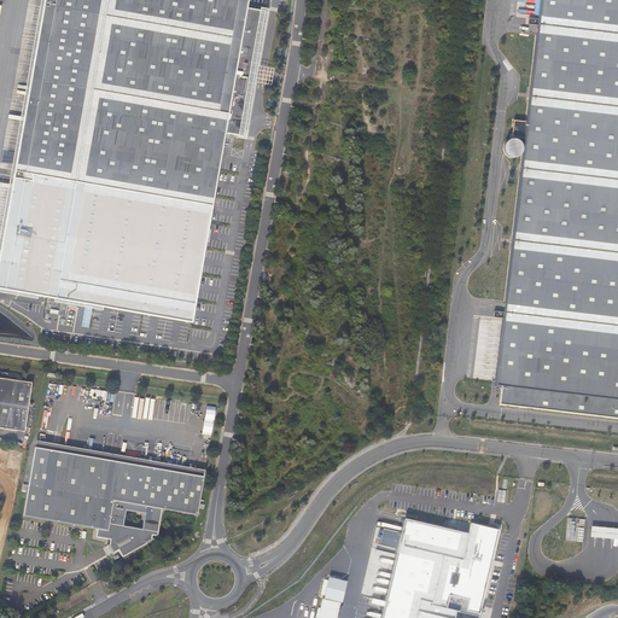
[(42,0),(42,5),(47,6),(31,97),(27,97),(25,104),(30,104),(19,164),(18,170),(13,169),(0,242),(0,290),(191,324),(211,205),(223,132),(243,135),(251,81),(255,65),(264,11),(246,7),(246,0),(42,0)]
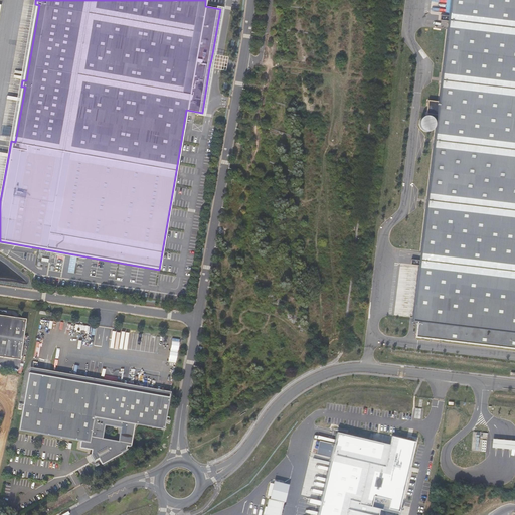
[(514,0),(449,0),(446,29),(441,72),(440,84),(438,101),(436,116),(433,137),(432,149),(425,197),(424,209),(419,251),(410,323),(514,335),(514,0)]
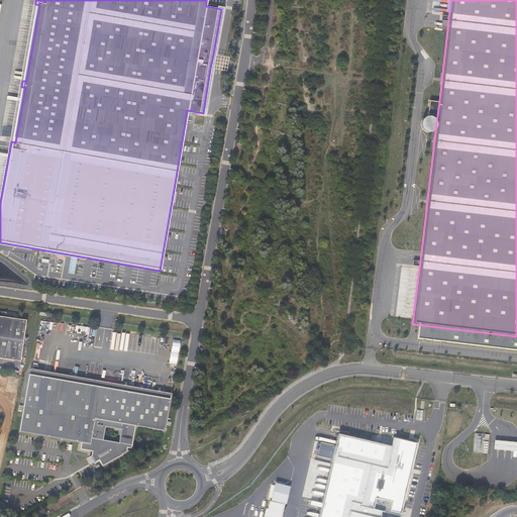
[(228,57),(213,55),(210,68),(226,71),(228,57)]
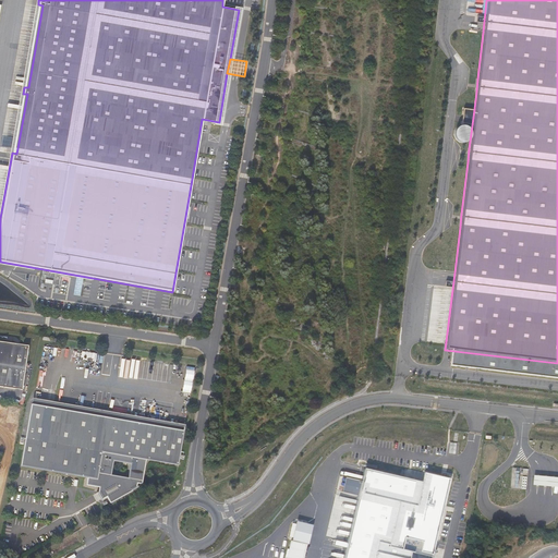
[(0,340),(0,385),(22,388),(25,363),(27,344),(21,343),(9,341),(5,341),(0,340)]
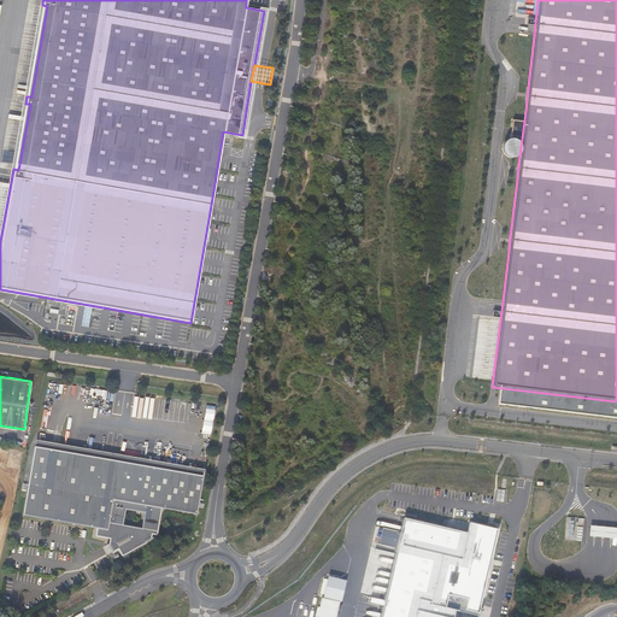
[(123,460),(204,474),(205,468),(36,439),(35,446),(103,457),(100,477),(119,481),(123,460)]
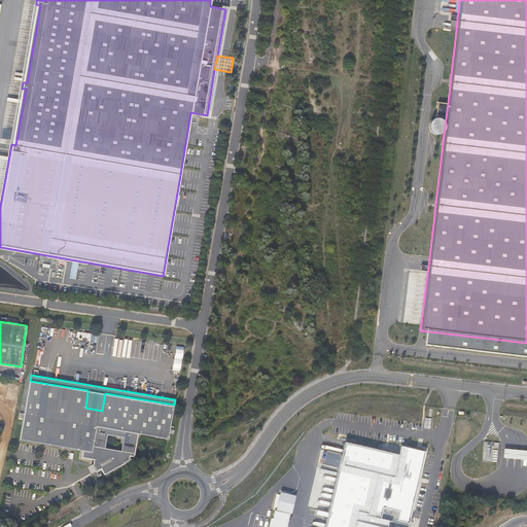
[(130,455),(134,456),(138,433),(169,437),(169,434),(174,405),(105,393),(102,411),(85,408),(88,390),(30,381),(24,413),(20,440),(80,450),(83,450),(82,457),(93,459),(93,464),(97,470),(101,468),(104,475),(126,462),(125,461),(130,459),(130,455)]
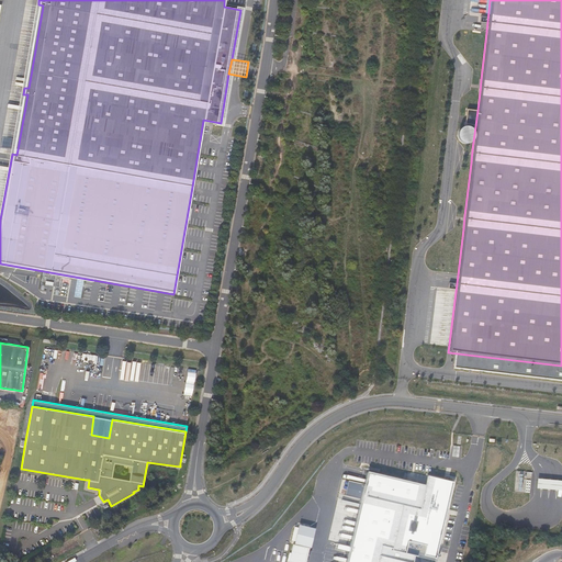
[(379,471),(369,469),(366,484),(349,481),(346,495),(362,499),(351,547),(338,543),(337,549),(349,552),(347,561),(435,561),(454,482),(428,476),(426,485),(378,474),(379,471)]
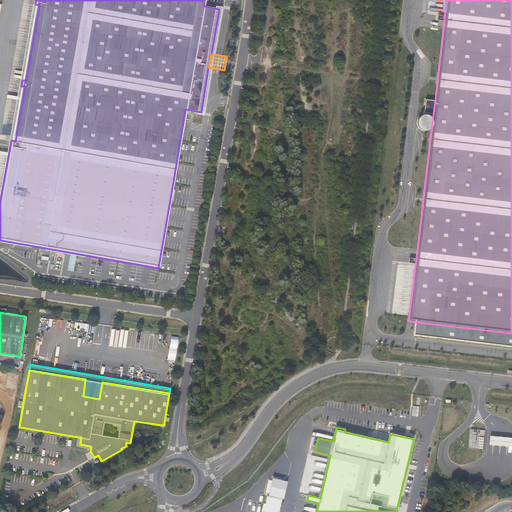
[(491,434),(490,434),(489,442),(490,442),(497,443),(504,443),(511,444),(511,435),(505,435),(498,434),(491,434)]
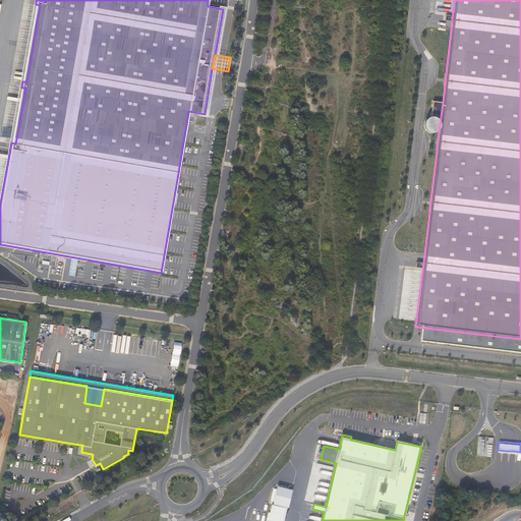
[(293,489),(278,486),(274,504),(288,507),(293,489)]
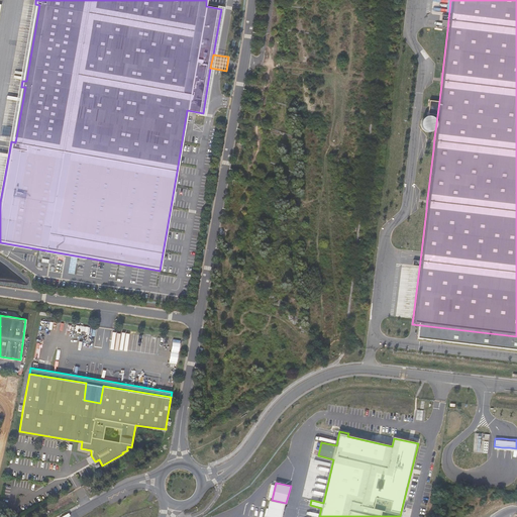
[(282,516),(285,504),(270,501),(267,516),(270,516),(282,516)]
